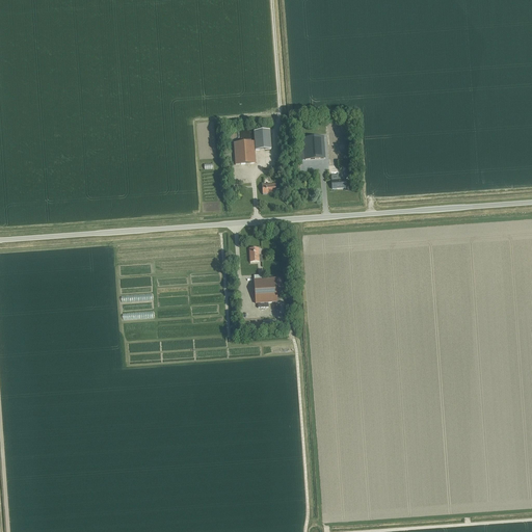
[(255,151),(271,150),(269,130),(254,132),(255,151)]
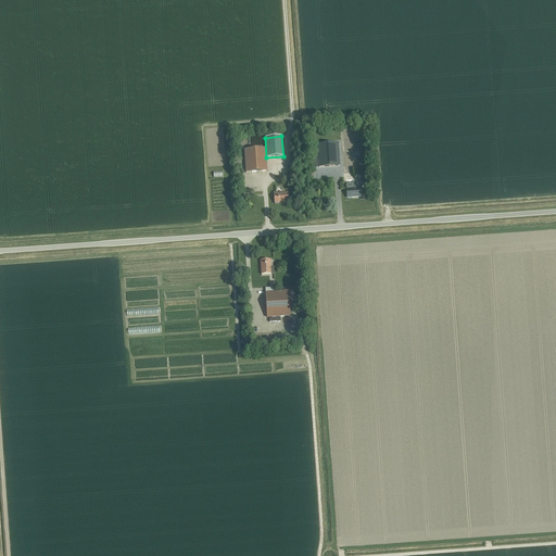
[(318,167),(339,165),(338,143),(317,144),(318,167)]
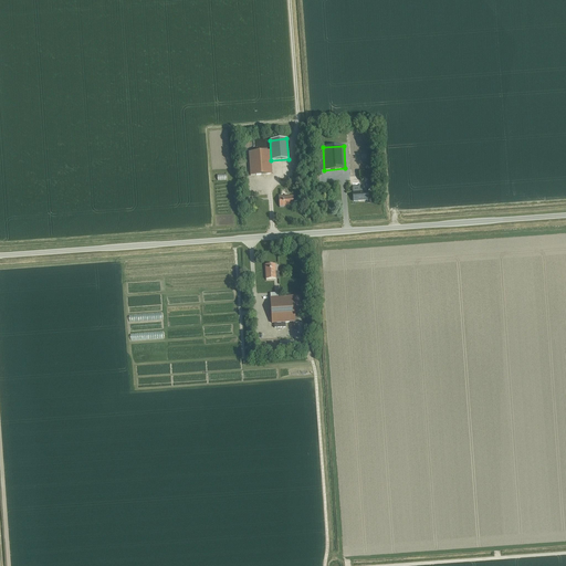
[(250,176),(271,174),(270,150),(249,153),(250,176)]
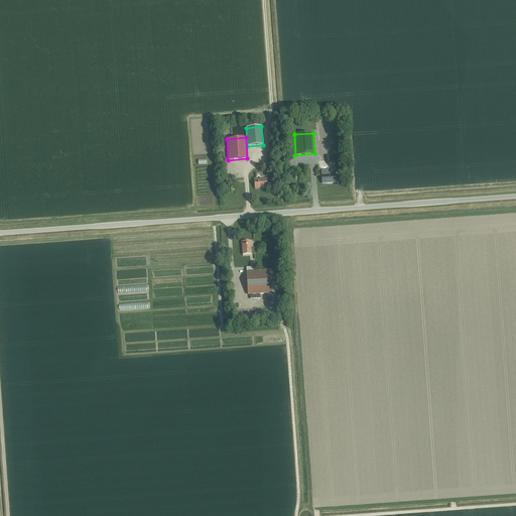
[(321,183),(335,182),(335,173),(321,174),(321,183)]
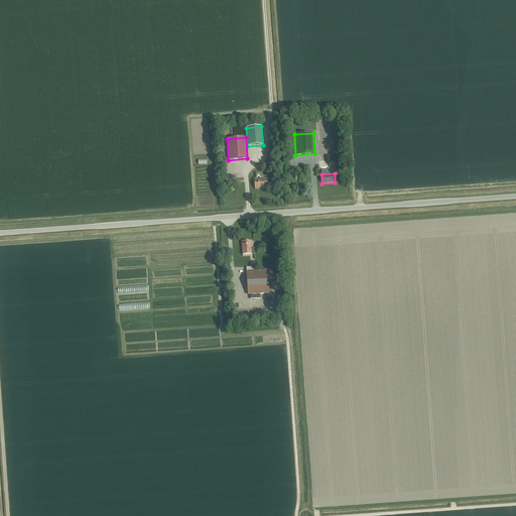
[(254,188),(268,187),(267,178),(254,179),(254,188)]
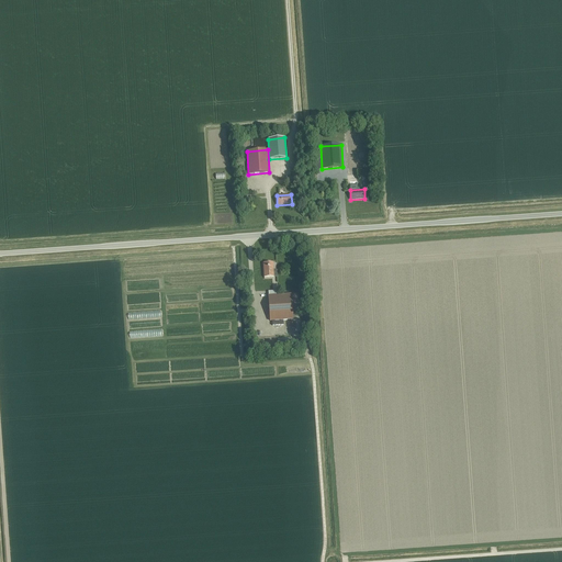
[(263,278),(273,277),(272,262),(262,263),(263,278)]
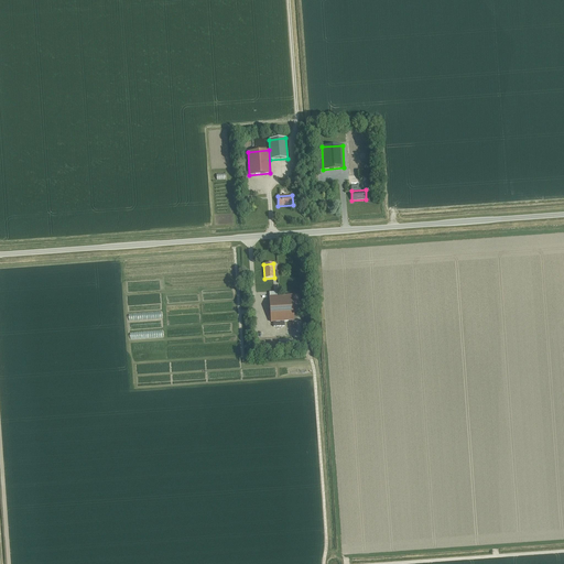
[(292,295),(278,296),(278,292),(272,292),(272,296),(269,296),(271,322),(293,321),(292,295)]
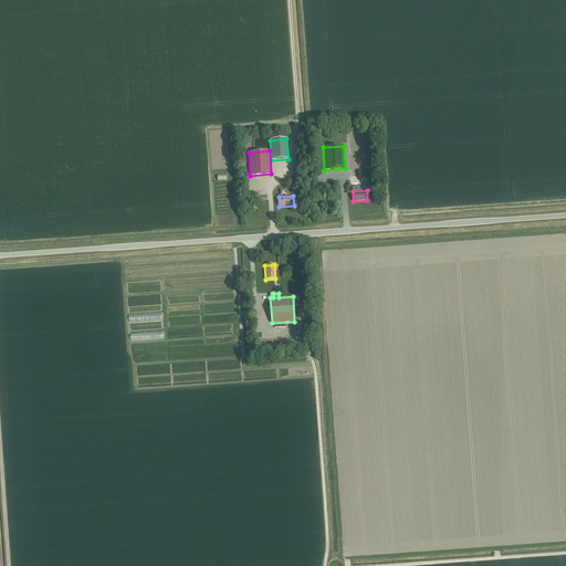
All buildings are outlined.
